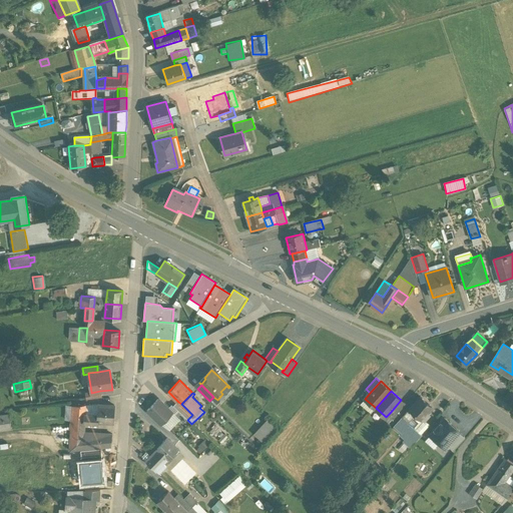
[(432,408),(420,398),(401,418),(413,429),(414,429),(414,428),(422,419),(424,422),(429,416),(427,414),(432,408)]
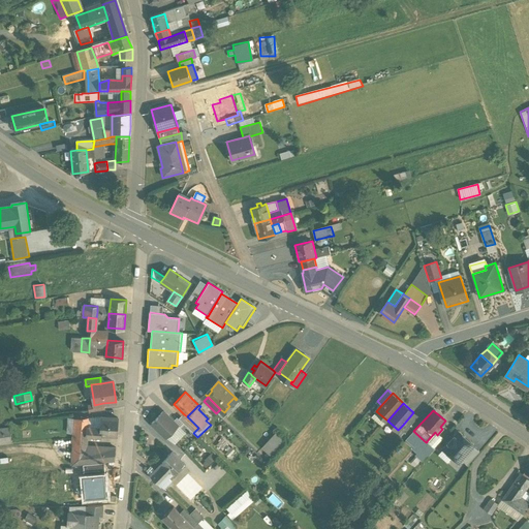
[(178,426),(162,411),(152,423),(166,437),(178,426)]
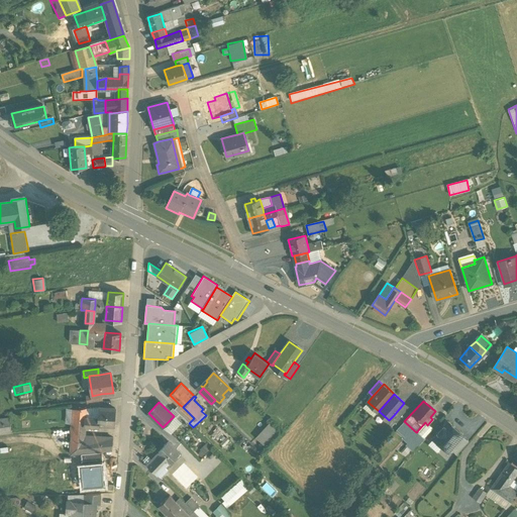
[(404,403),(394,415),(398,419),(409,407),(404,403)]
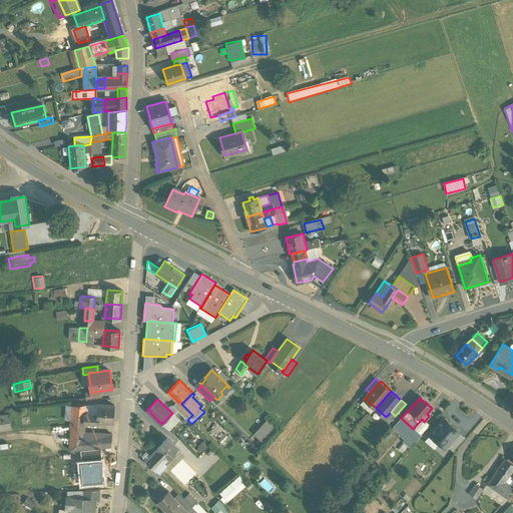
[(181,404),(178,402),(173,406),(177,411),(186,419),(187,420),(192,415),(181,404)]
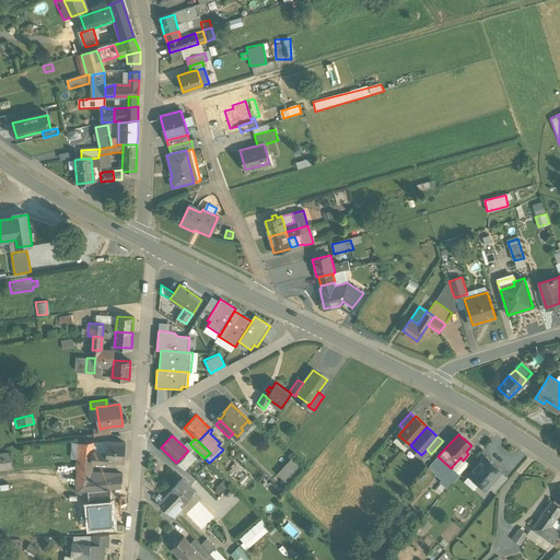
[(124,442),(106,441),(106,453),(93,452),(92,461),(107,462),(107,459),(123,461),(124,442)]
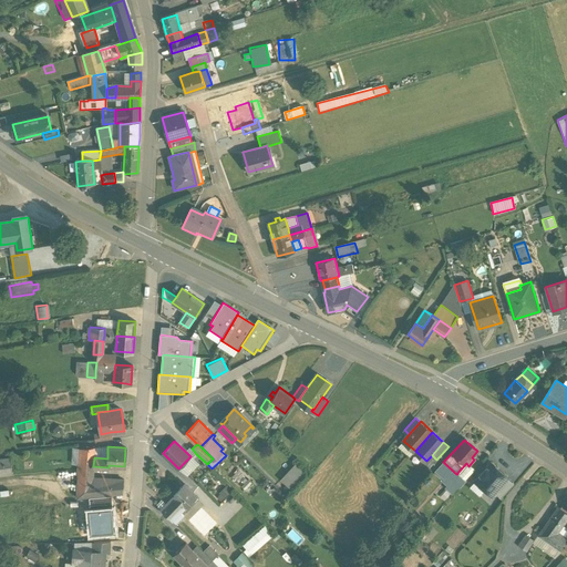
[(107,446),(95,447),(94,457),(107,459),(107,446)]
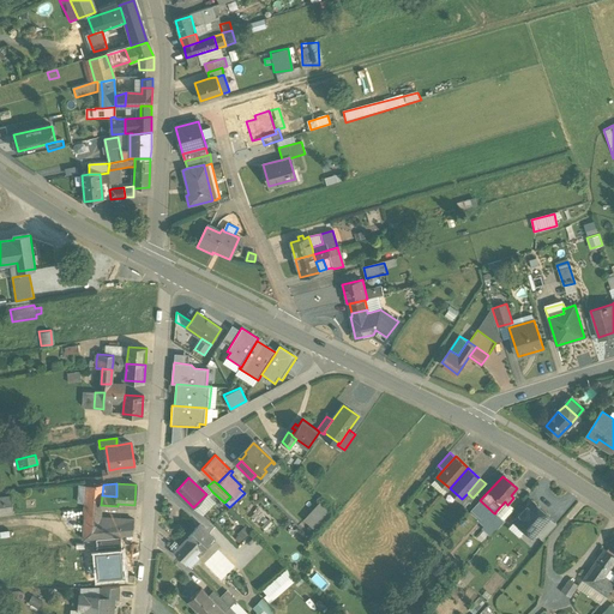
[(103,485),(86,485),(85,513),(101,515),(101,505),(102,495),(103,485)]
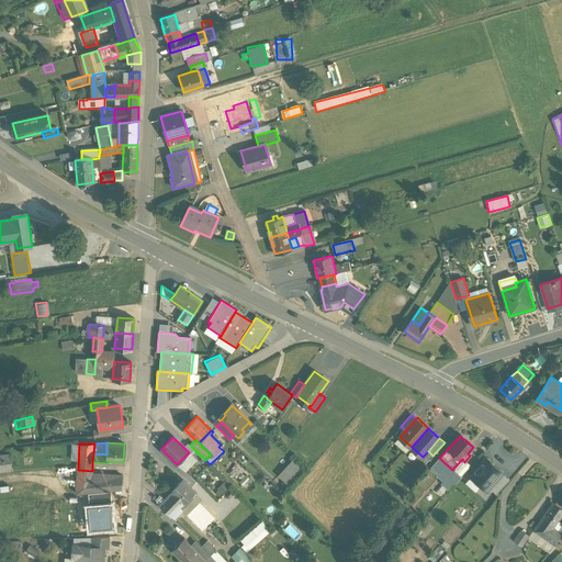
[(204,459),(194,450),(190,454),(200,463),(204,459)]
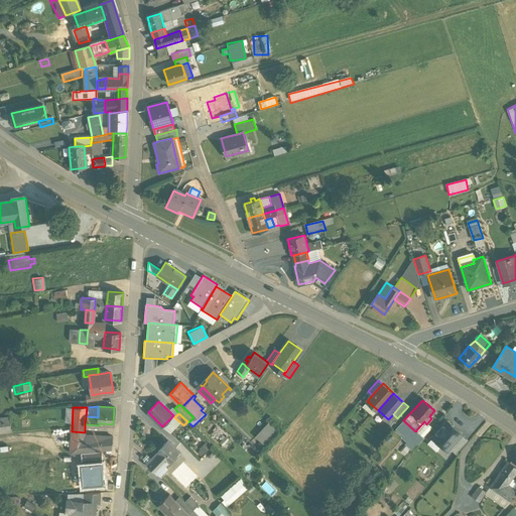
[(10,417),(0,417),(0,431),(11,430),(10,417)]
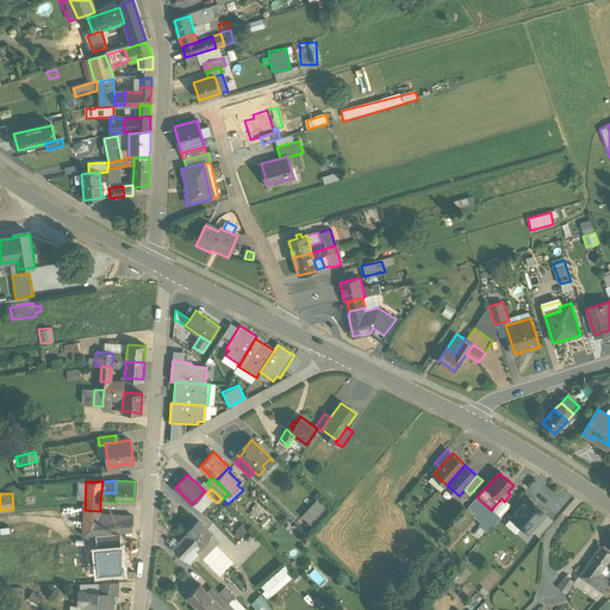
[(491,510),(477,497),(468,508),(483,520),(491,510)]
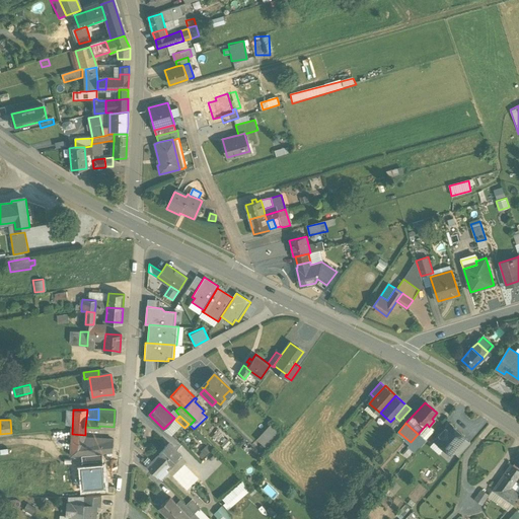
[(465,437),(450,424),(435,440),(451,454),(452,451),(464,438),(465,437)]
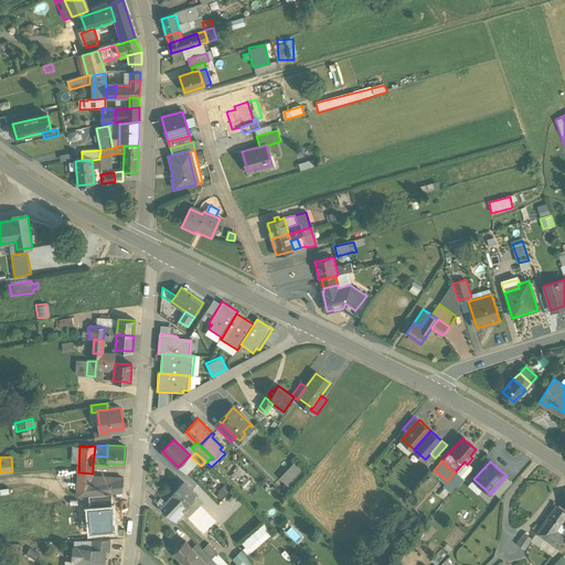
[(305,473),(295,464),(280,478),(290,488),(305,473)]
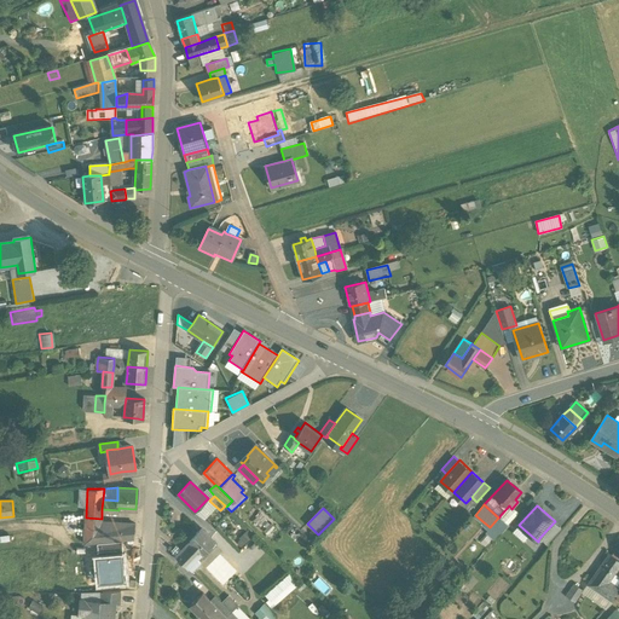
[(261,514),(254,520),(260,526),(267,519),(261,514)]
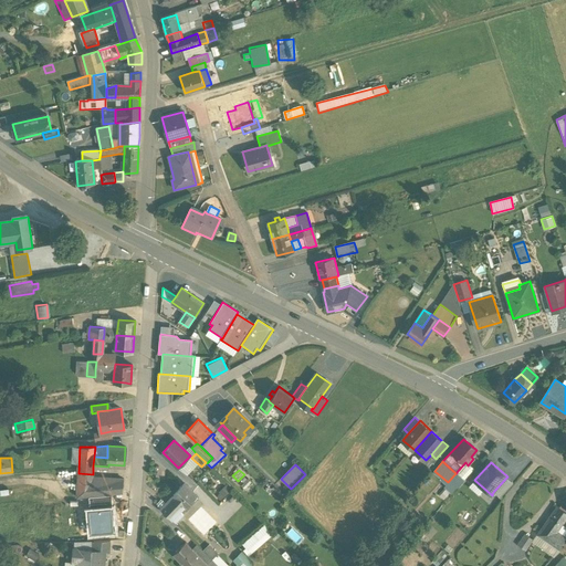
[(456,473),(448,482),(449,483),(457,490),(465,480),(457,472),(457,473),(456,473)]
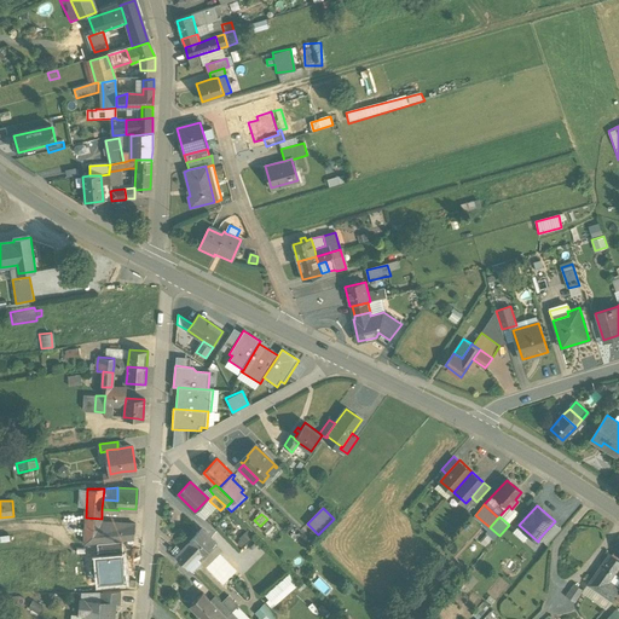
[(86,518),(84,544),(97,543),(120,541),(121,524),(102,522),(102,519),(86,518)]
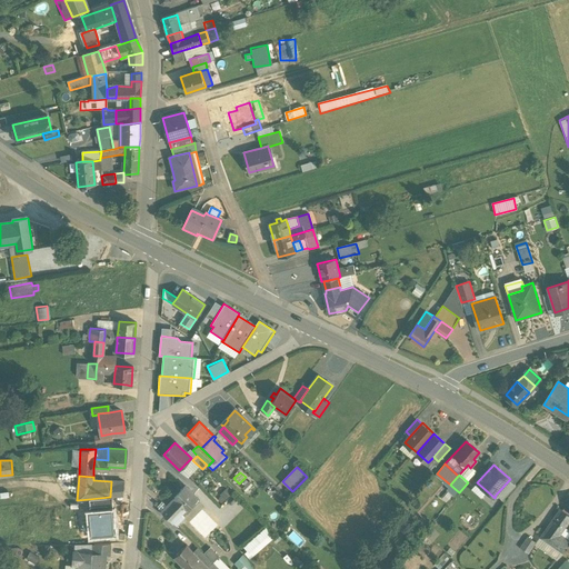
[(516,486),(509,480),(496,495),(502,501),(516,486)]
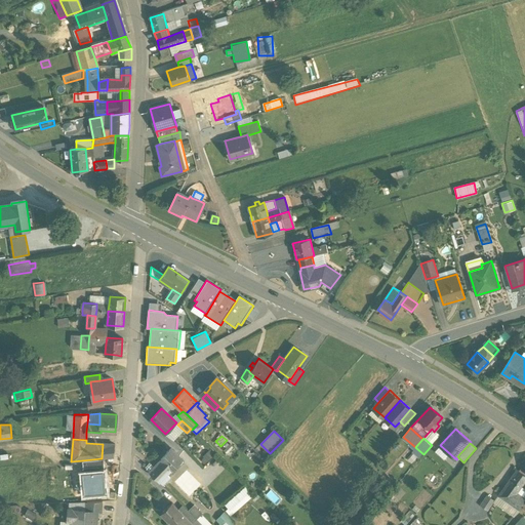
[(114,444),(103,444),(102,458),(105,458),(113,457),(114,444)]
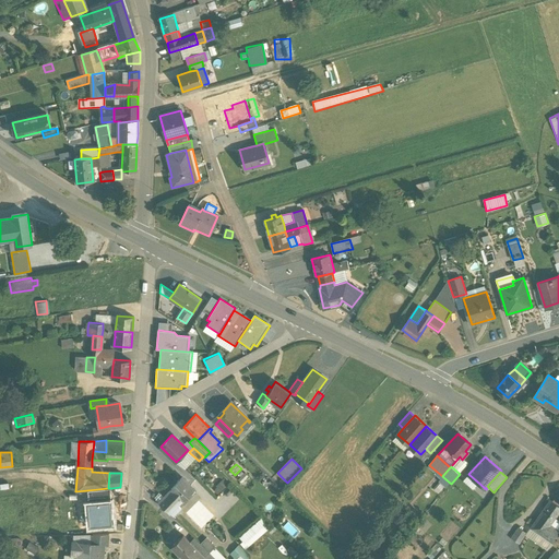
[(194,489),(182,477),(171,489),(164,497),(161,494),(155,499),(174,516),(181,509),(178,506),(194,489)]
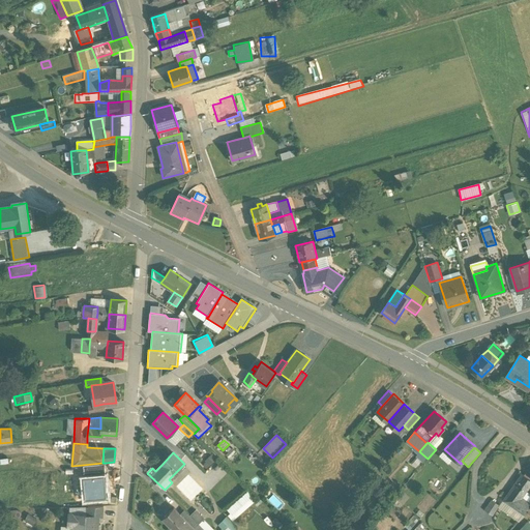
[(420,452),(416,458),(423,464),(428,459),(420,452)]
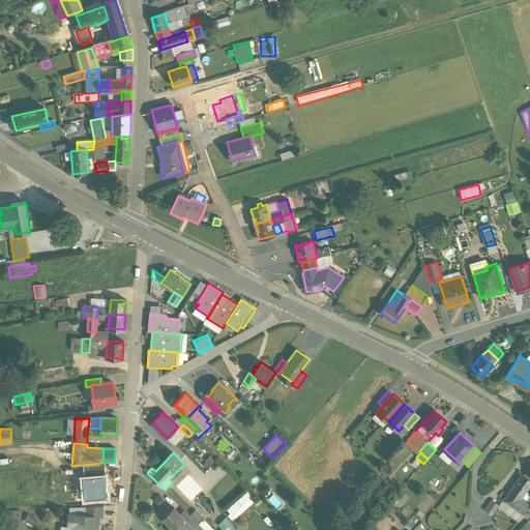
[(102,463),(83,465),(86,498),(109,496),(106,463),(102,463)]
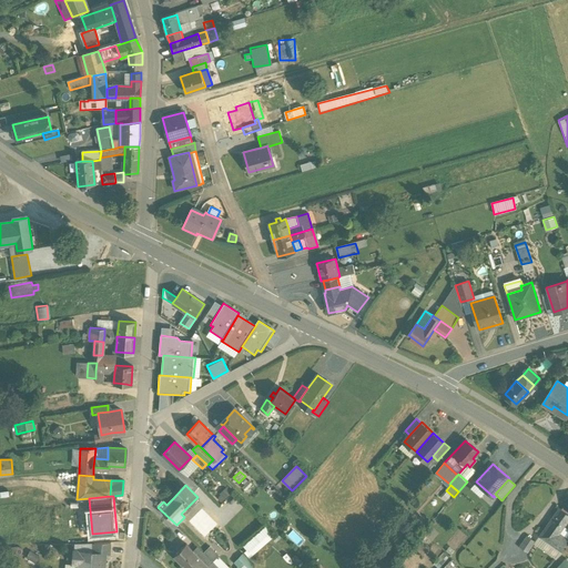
[(567,514),(560,509),(540,538),(561,554),(565,549),(567,544),(567,540),(567,541),(557,534),(567,517),(567,514)]
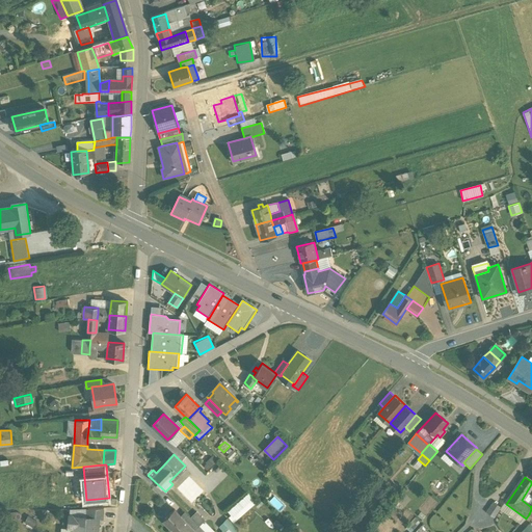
[(188,479),(178,489),(192,503),(203,493),(188,479)]
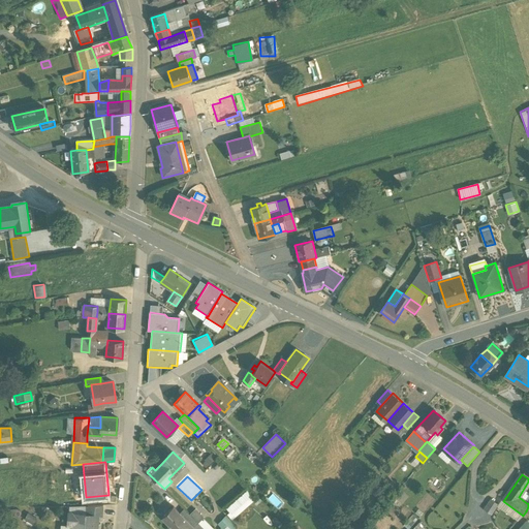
[(225,508),(234,518),(255,497),(247,488),(225,508)]
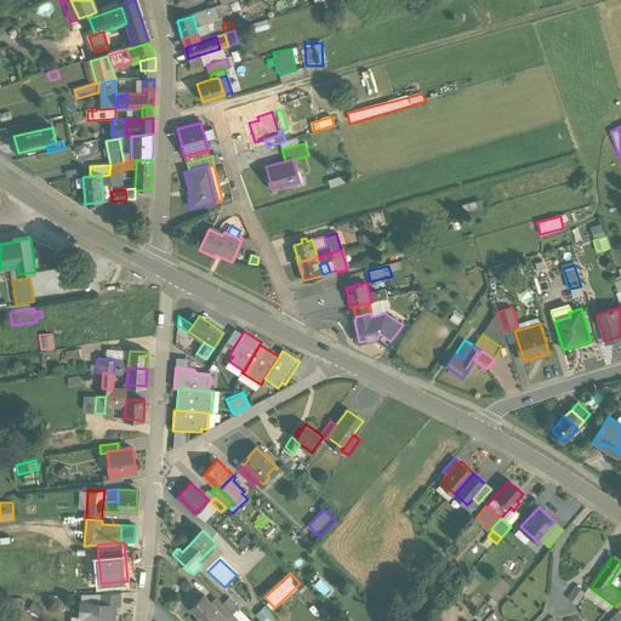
[(586,593),(577,587),(570,599),(579,604),(586,593)]
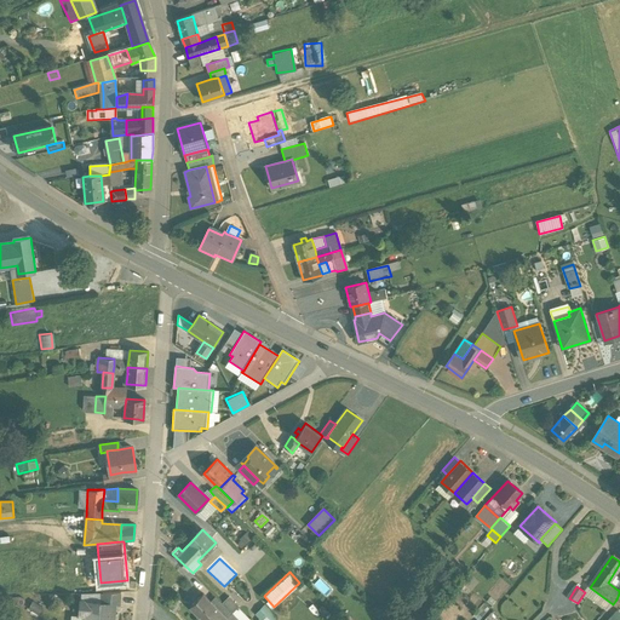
[(120,592),(103,592),(102,602),(113,603),(113,604),(115,604),(119,604),(120,592)]
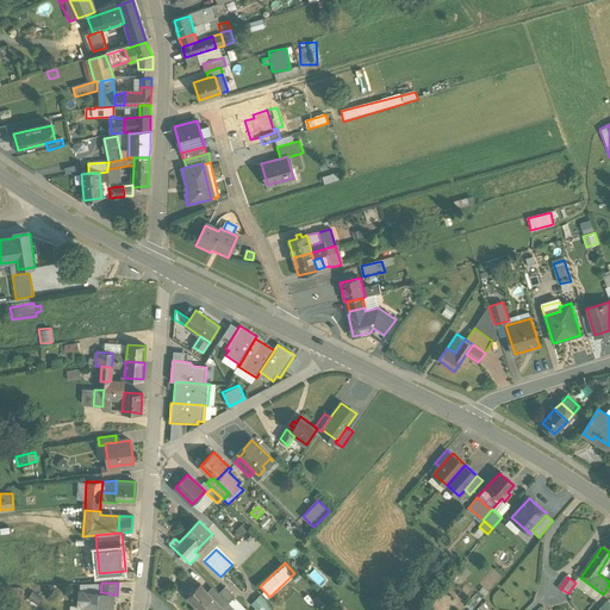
[(211,596),(200,584),(186,597),(199,609),(222,609),(224,608),(211,596)]
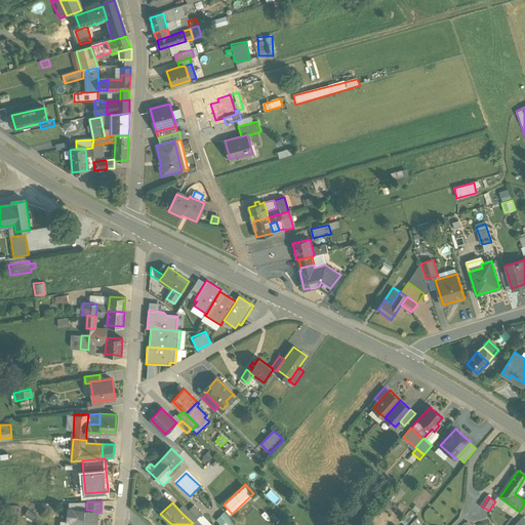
[(86,510),(69,509),(68,521),(70,522),(69,524),(95,524),(97,512),(95,512),(95,511),(86,510)]
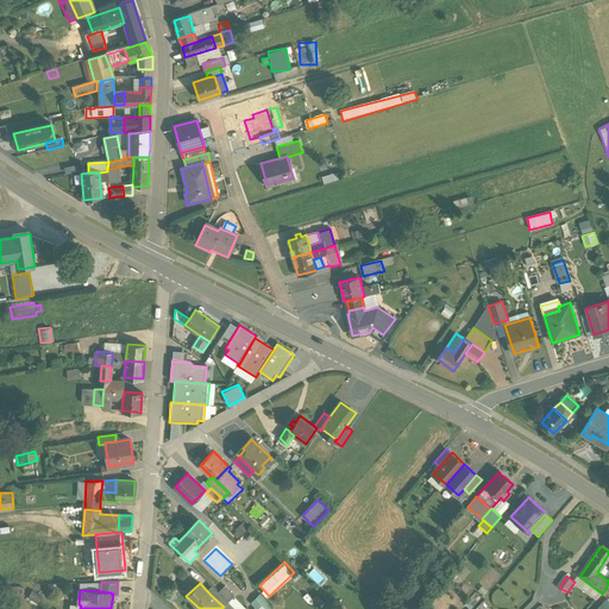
[(228,602),(215,590),(211,595),(224,607),(228,602)]
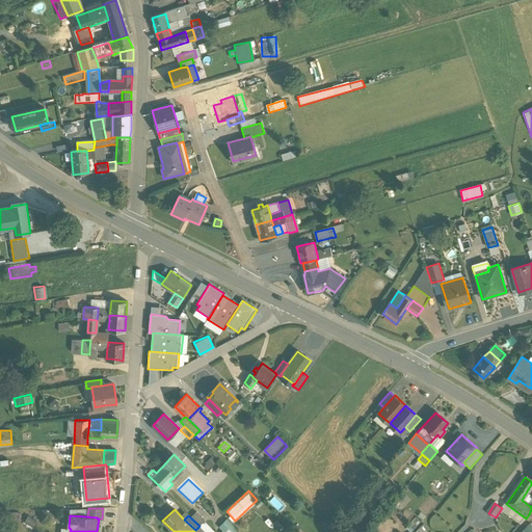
[(237,531),(239,530),(228,520),(219,528),(222,530),(220,531),(237,531)]
